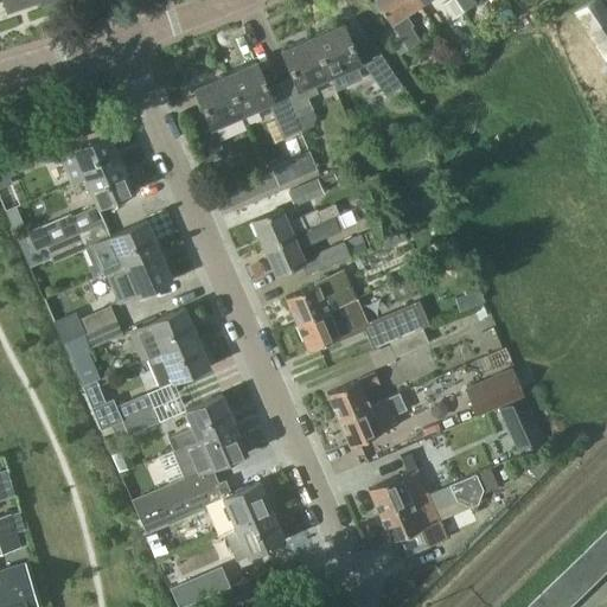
[(42,0),(4,0),(7,11),(42,0)]
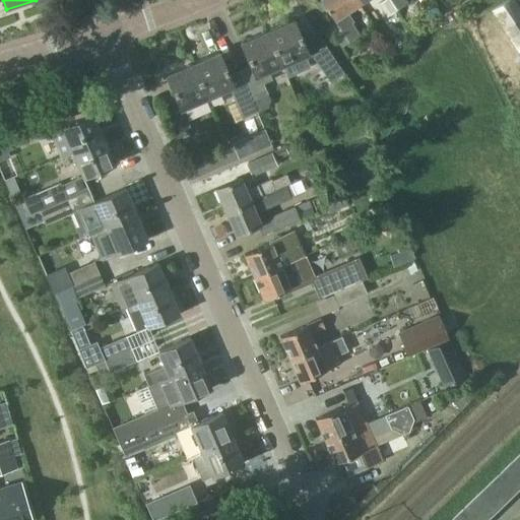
[(347,11),(359,4),(355,0),(320,0),(342,33),(334,38),(341,48),(349,42),(349,43),(360,36),(351,23),(353,21),(347,11)]
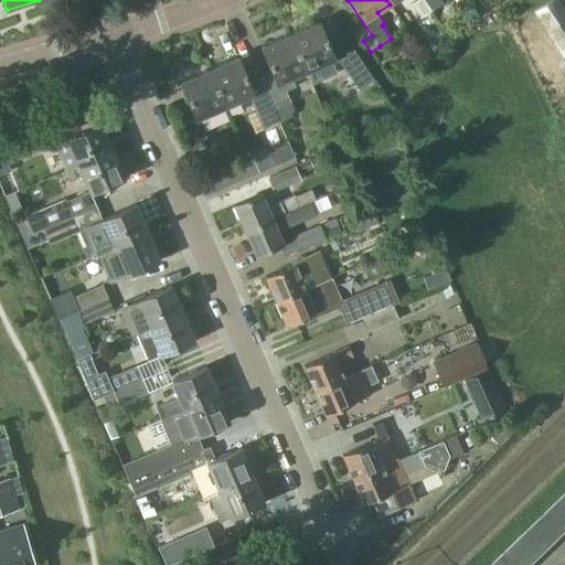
[(420,18),(432,10),(425,0),(417,0),(412,4),(420,18)]
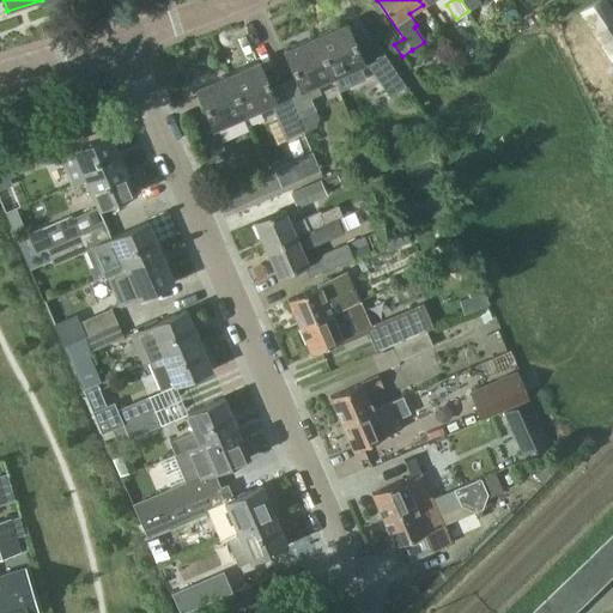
[(481,2),(479,0),(461,0),(468,11),(481,2)]
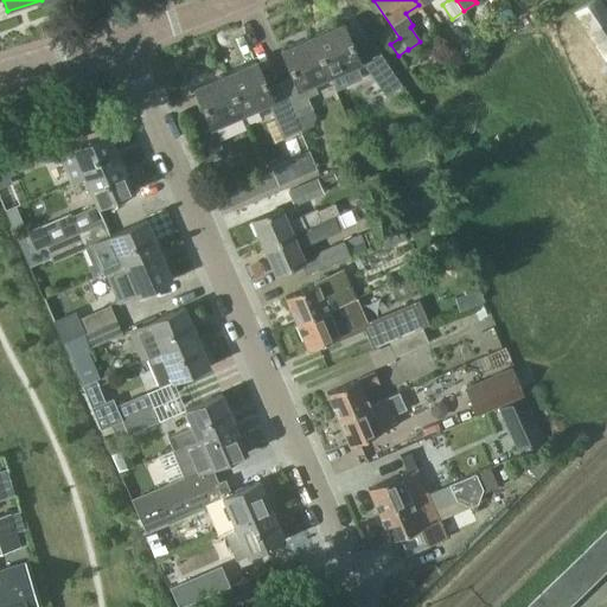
[(510,7),(496,14),(499,21),(513,14),(510,7)]
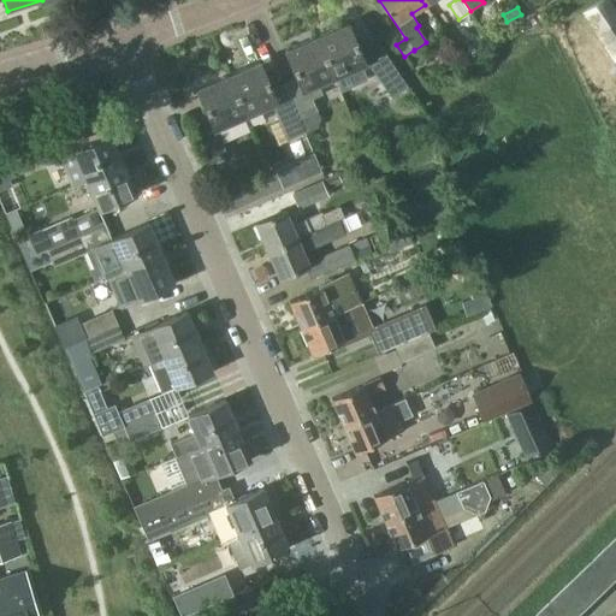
[(348,24),(317,37),(335,78),(341,92),(367,80),(361,66),(365,65),(348,24)]
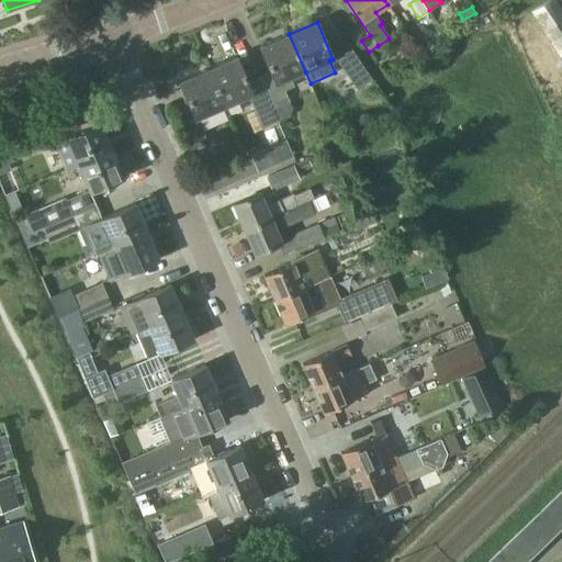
[(561,30),(546,37),(557,64),(561,60),(561,30)]
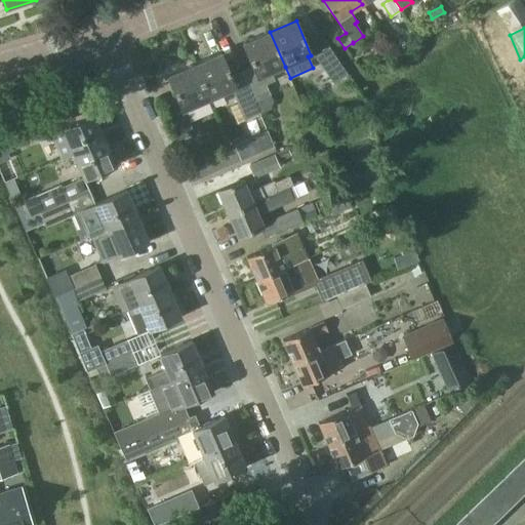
[(253,67),(243,71),(249,85),(255,102),(271,94),(267,85),(275,81),(272,73),(285,67),(270,32),(243,43),(253,67)]
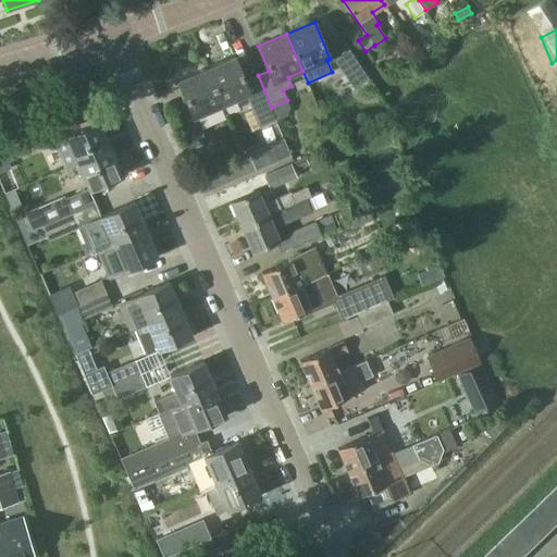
[(354,88),(369,78),(349,50),(335,60),(354,88)]
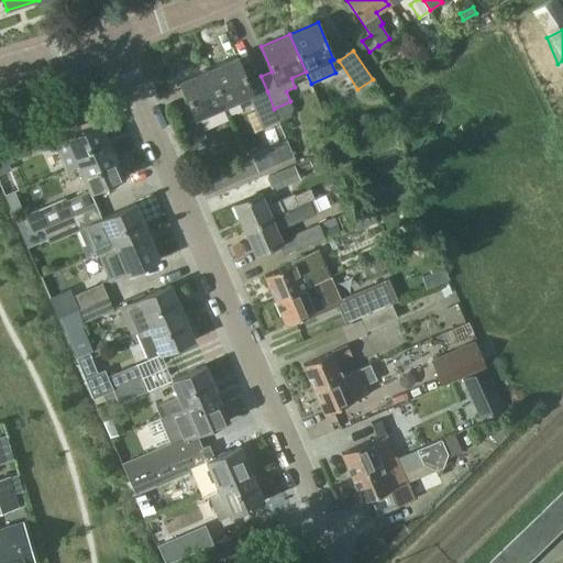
[(218,89),(225,107),(249,96),(263,129),(279,121),(274,109),(267,91),(261,76),(249,81),(238,56),(209,69),(218,89)]
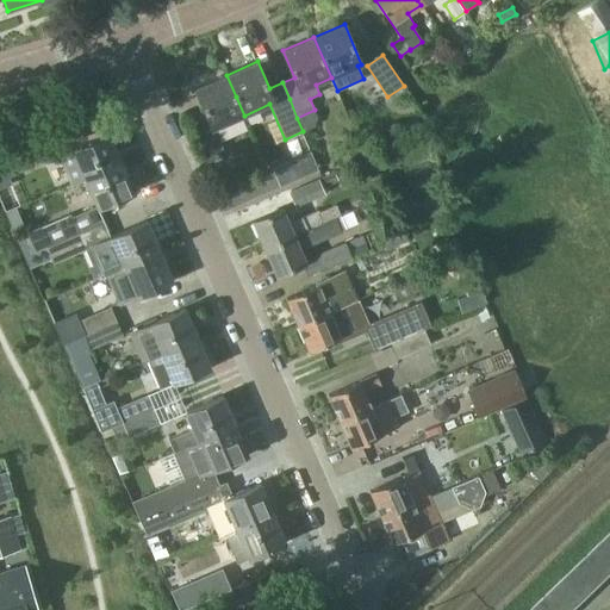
[(609,66),(604,69),(598,72),(609,98),(609,66)]
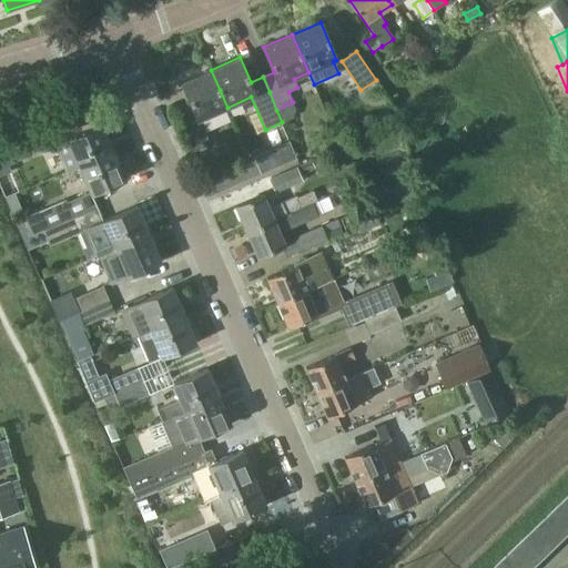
[(198,120),(227,108),(220,90),(211,70),(181,82),(198,120)]
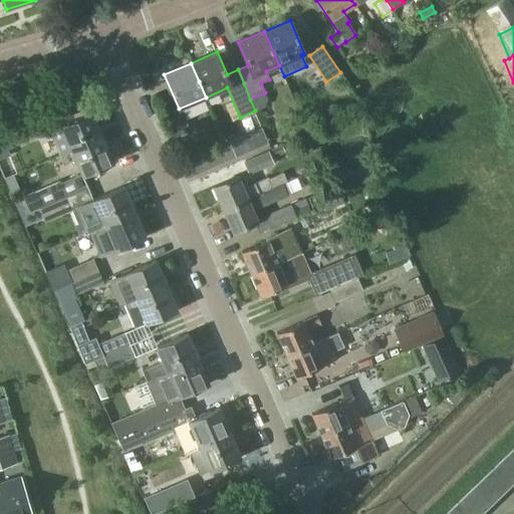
[(24,118),(21,110),(13,114),(16,121),(24,118)]
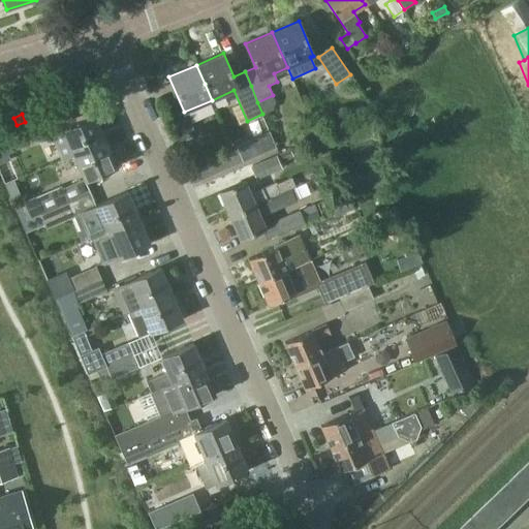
[(95,116),(52,134),(62,160),(74,155),(73,155),(105,141),(95,116)]
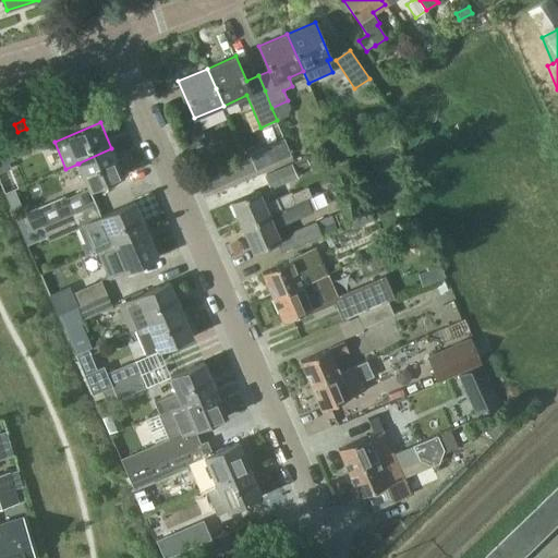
[(41,147),(36,135),(8,146),(13,158),(41,147)]
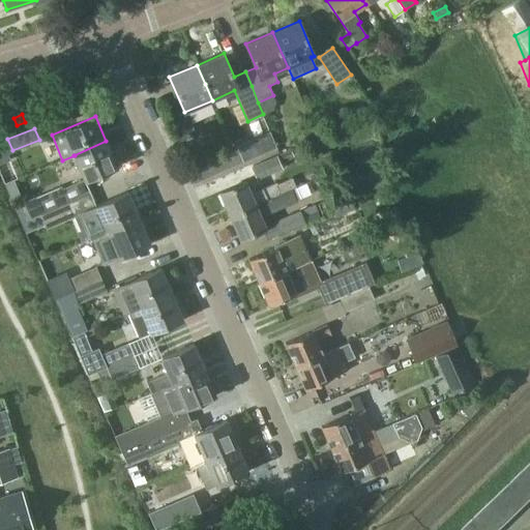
[(106,141),(74,155),(75,155),(85,180),(117,167),(106,141)]
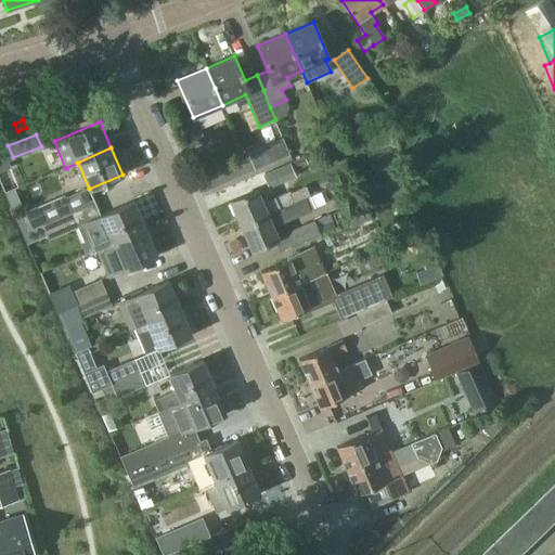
[(263,152),(249,157),(255,169),(268,164),(268,163),(263,152)]
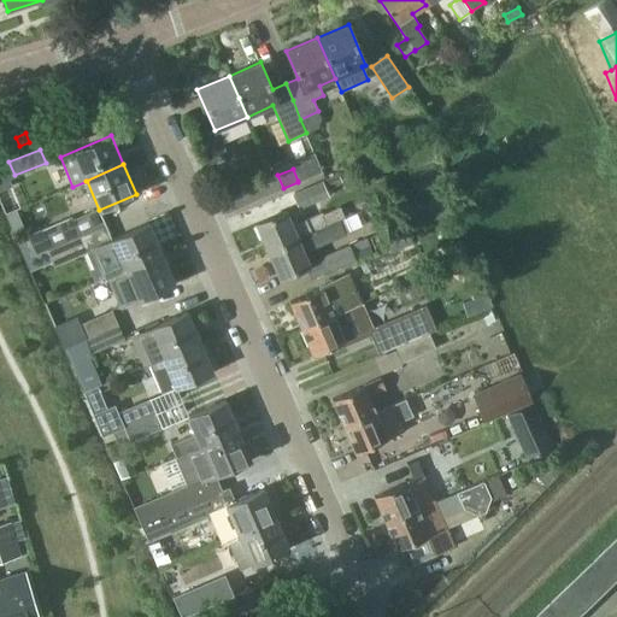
[(247,204),(283,188),(277,175),(275,171),(240,187),(247,204)]
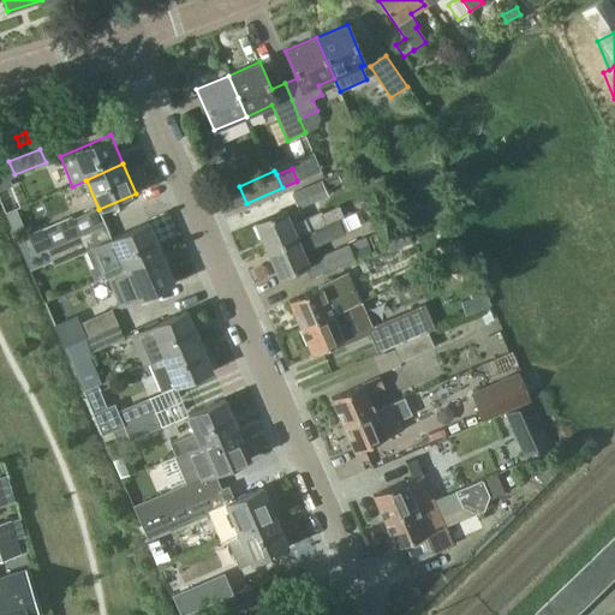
[(338,174),(292,193),(298,208),(328,195),(324,187),(340,180),(338,174)]
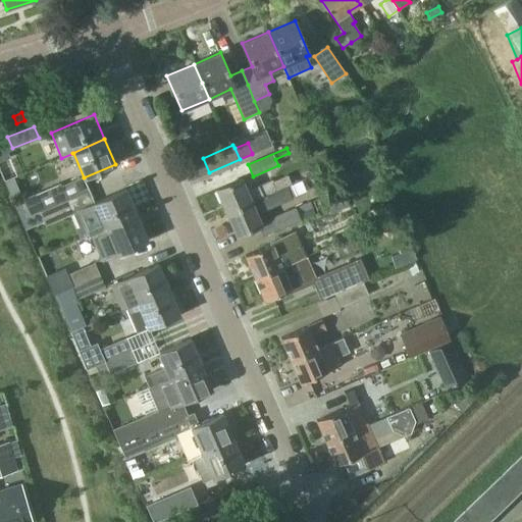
[(354,162),(357,169),(368,164),(365,157),(354,162)]
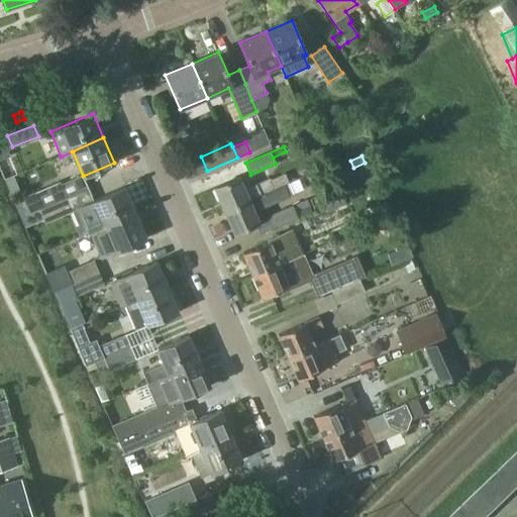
[(215,188),(224,210),(275,190),(275,189),(289,183),(285,173),(270,180),(270,178),(245,189),(240,177),(215,188)]
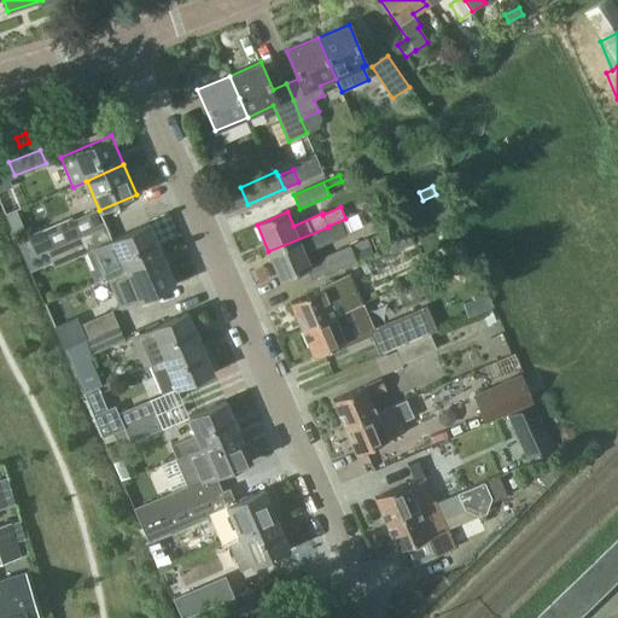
[(40,235),(30,239),(36,255),(47,251),(101,227),(94,213),(73,222),(71,217),(39,231),(40,235)]
